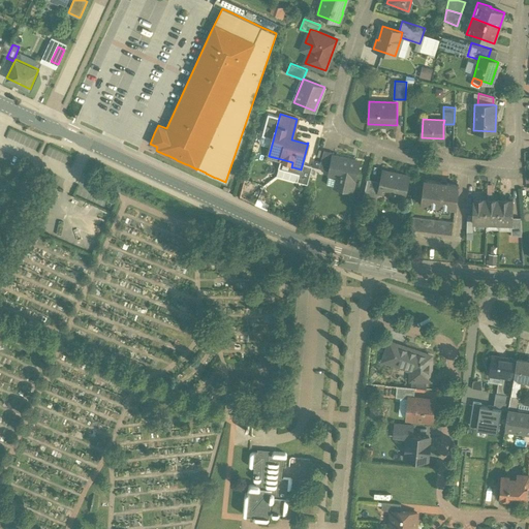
[(335,152),(324,150),(319,167),(330,170),(333,155),(334,155),(335,152)]
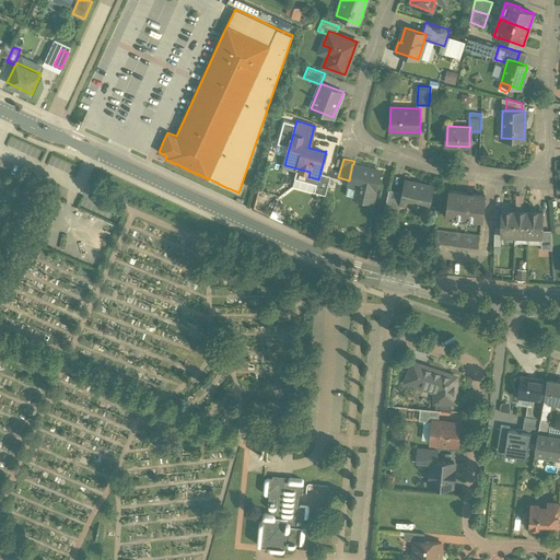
[(353,164),(352,164),(349,181),(349,184),(357,186),(354,197),(373,201),(375,190),(376,190),(381,171),(353,164)]
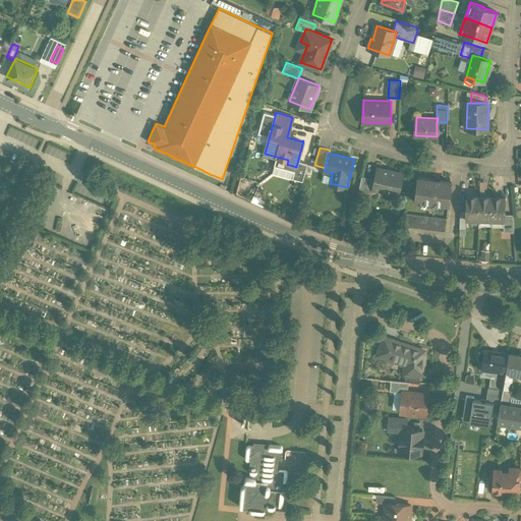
[(288,160),(277,157),(275,165),(276,166),(280,172),(286,169),(288,169),(289,165),(287,165),(288,160)]
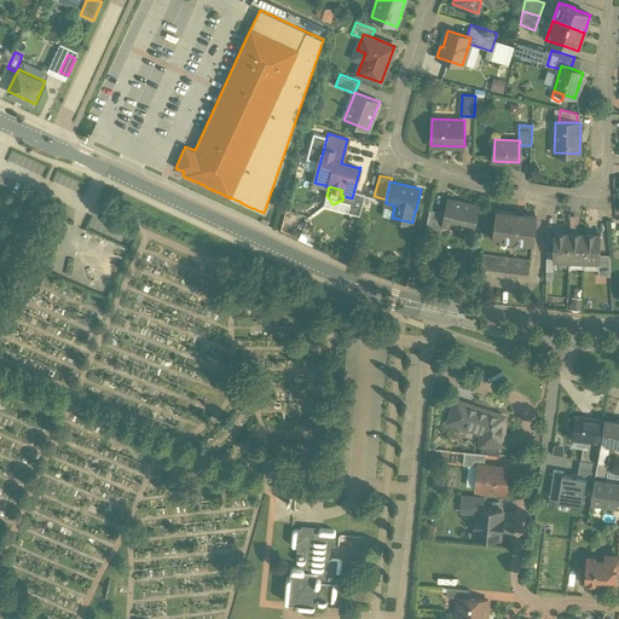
[(480,206),(447,198),(445,213),(443,225),(444,225),(474,231),(480,206)]
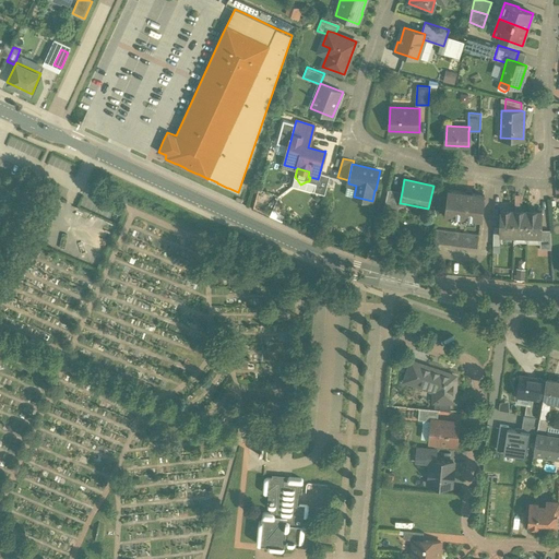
[(402,192),(389,189),(385,204),(400,207),(401,203),(400,203),(402,192)]
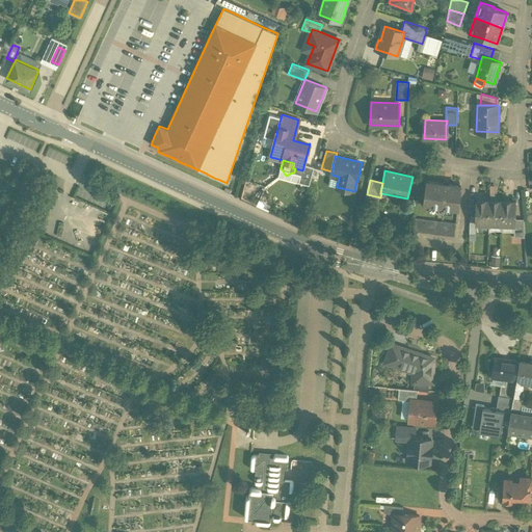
[(461,186),(427,181),(424,204),(458,209),(461,186)]
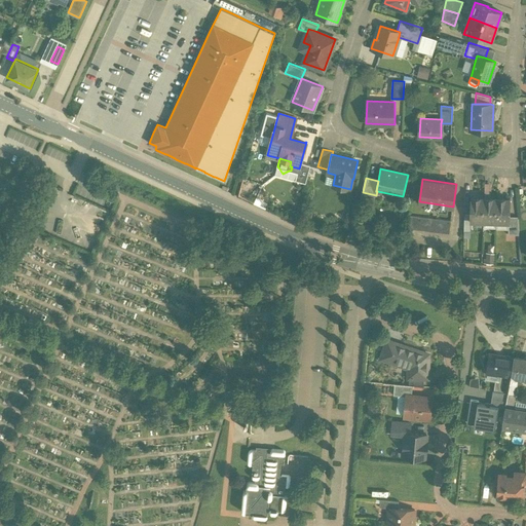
[(485,198),(472,197),(471,215),(471,221),(472,221),(484,221),(485,198)]
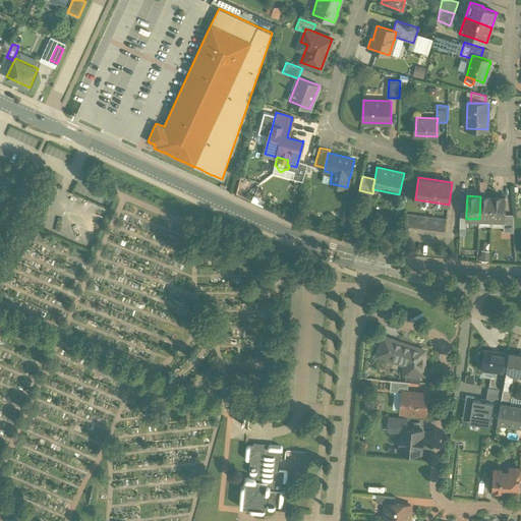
[(493,196),(480,196),(479,219),(491,220),(493,196)]
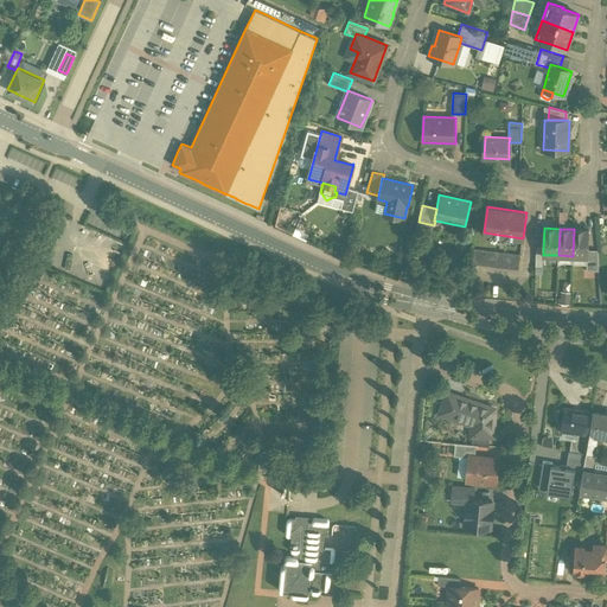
[(588,229),(574,229),(573,256),(587,256),(588,256),(588,249),(588,229)]
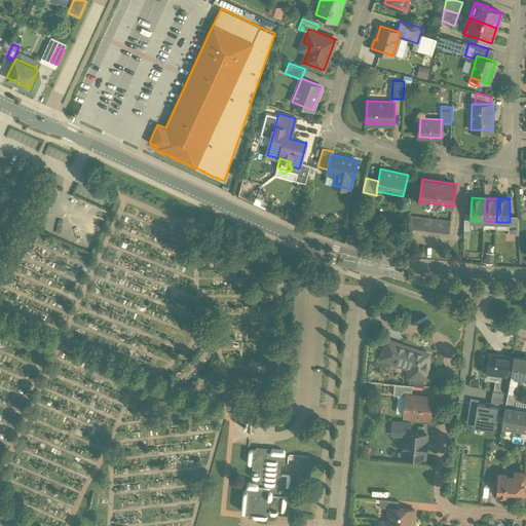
[(451,220),(411,215),(410,228),(449,233),(451,220)]
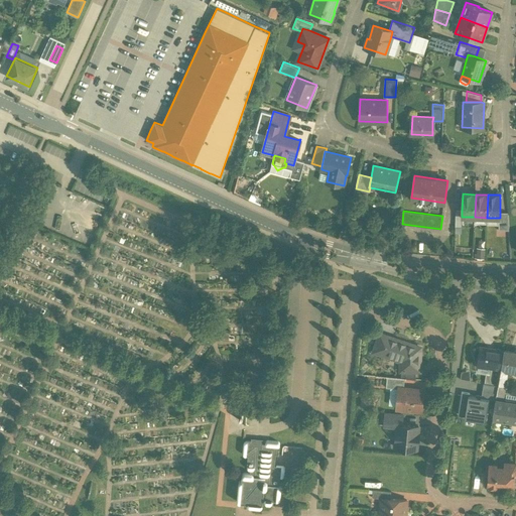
[(508,213),(500,212),(500,218),(499,218),(499,230),(509,230),(508,213)]
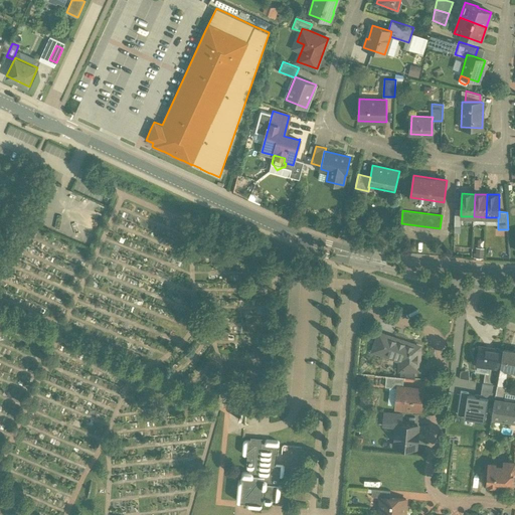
[(419,347),(379,333),(373,351),(374,351),(375,349),(383,352),(383,353),(384,353),(384,352),(387,353),(386,356),(396,359),(402,361),(402,368),(400,368),(400,369),(419,370),(419,347)]
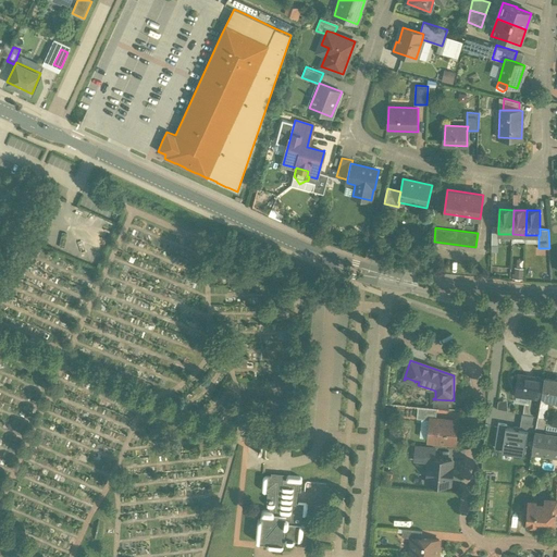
[(533,378),(518,375),(516,393),(533,395),(530,415),(537,416),(537,413),(541,396),(544,378),(534,375),(533,378)]
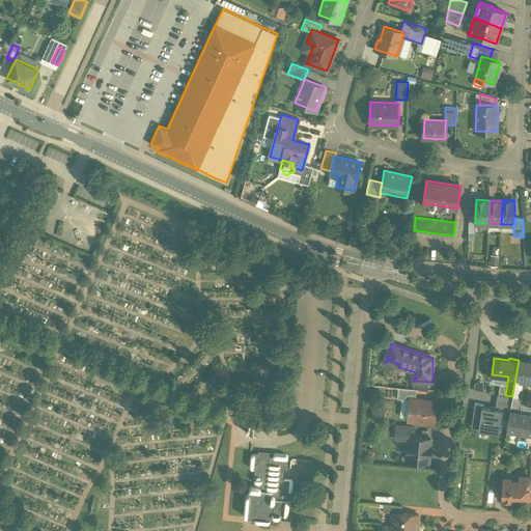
[(530,363),(520,361),(520,360),(519,360),(515,378),(512,394),(520,395),(523,379),(526,380),(530,381),(530,363)]
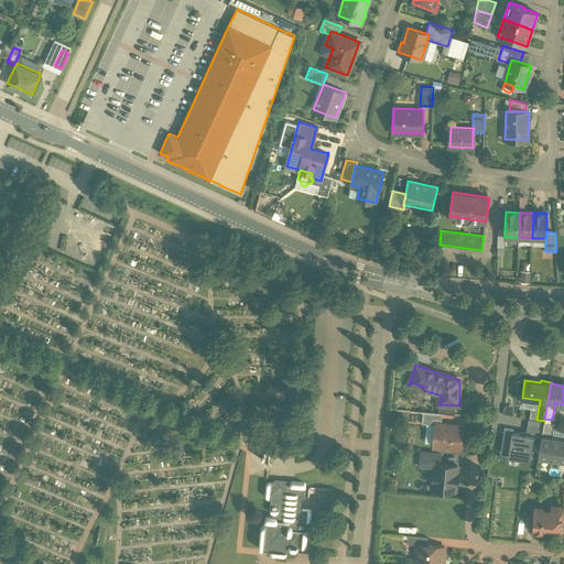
[(443,413),(423,412),(422,423),(436,424),(442,424),(443,413)]
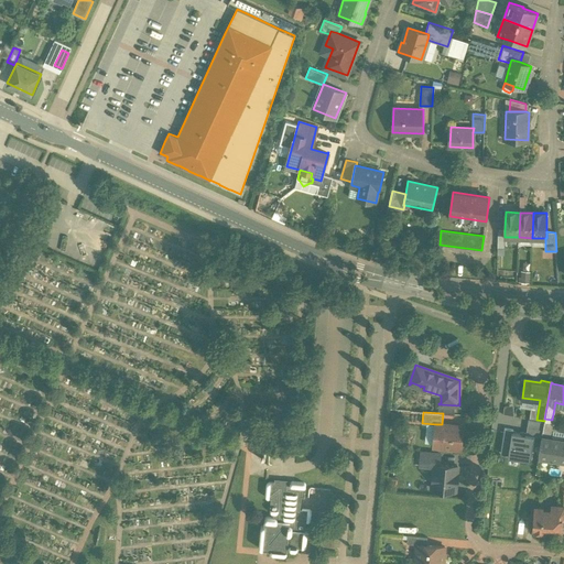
[(529,419),(525,434),(534,435),(542,437),(543,427),(544,421),(537,420),(529,419)]
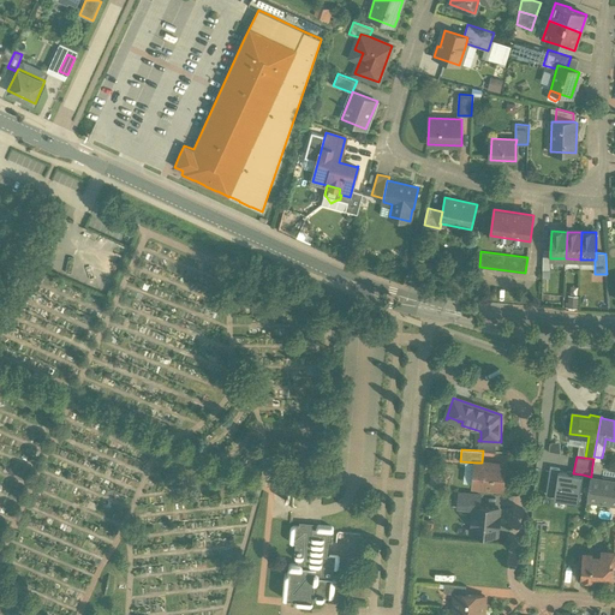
[(602,458),(593,457),(593,459),(592,466),(601,467),(602,458)]
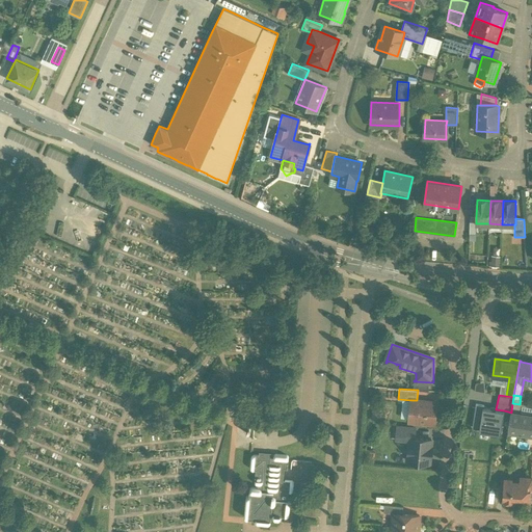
[(417,400),(411,400),(409,421),(434,423),(436,402),(417,400)]
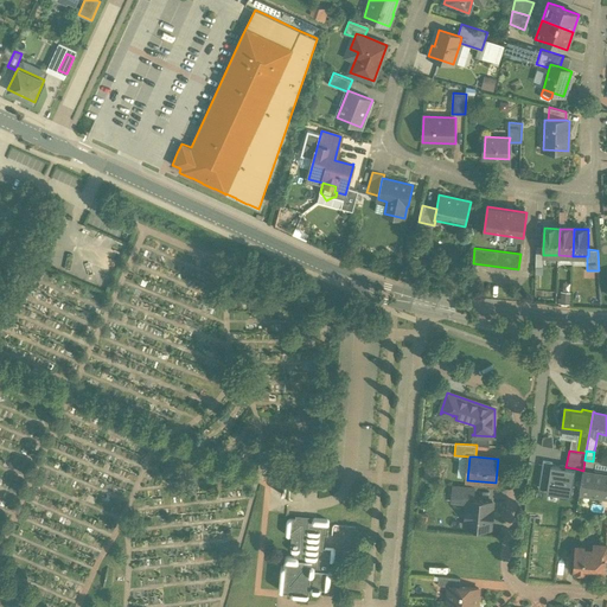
[(541,474),(549,475),(550,465),(551,465),(553,462),(543,460),(541,474)]
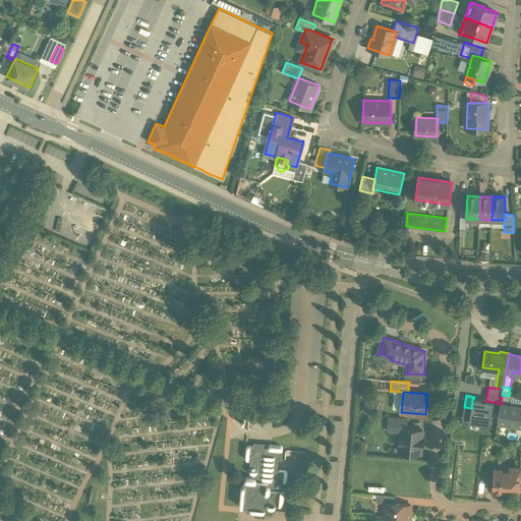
[(473,399),(472,399),(471,408),(469,421),(489,425),(494,402),(485,401),(473,399)]
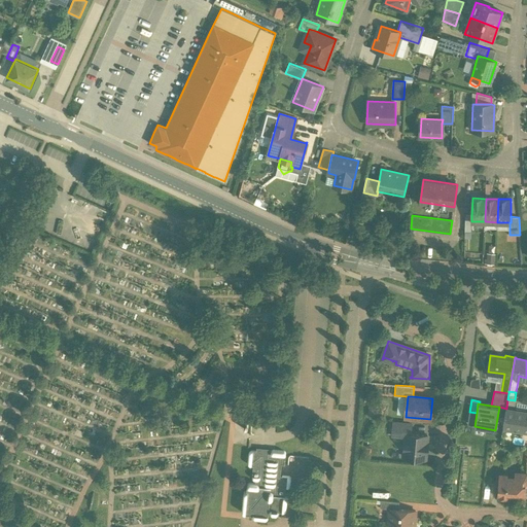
[(526,411),(506,409),(503,425),(526,429),(526,411)]
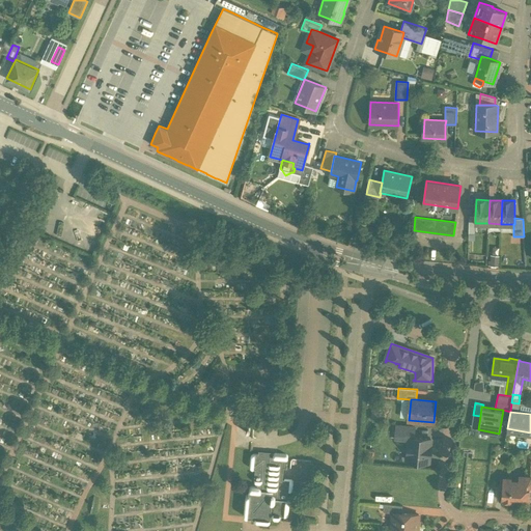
[(394,439),(409,440),(409,437),(414,437),(415,427),(396,425),(394,439)]
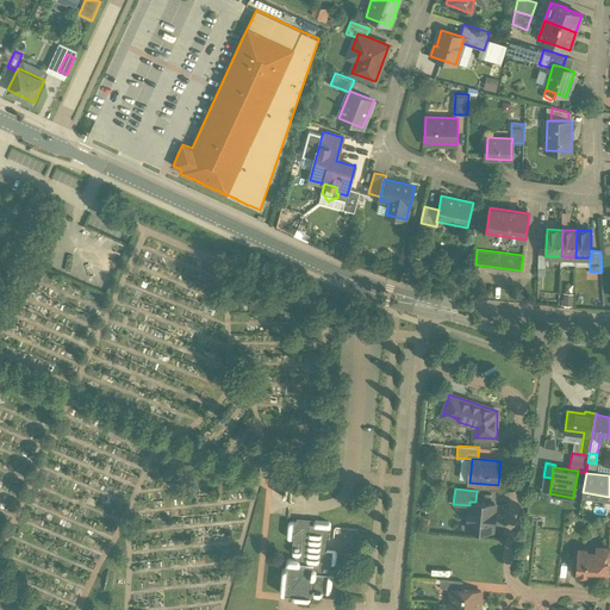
[(496,504),(475,502),(470,502),(470,505),(467,528),(492,530),(493,522),(495,522),(496,512),(495,512),(496,504)]
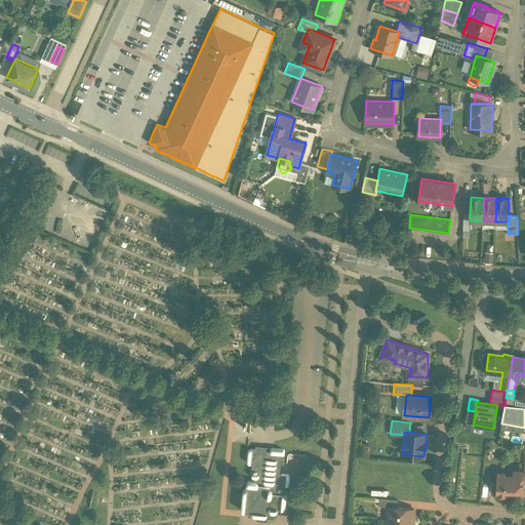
[(284,460),(284,452),(284,450),(283,449),(281,448),(274,448),(273,448),(272,448),(270,449),(270,450),(269,450),(255,449),(251,448),(249,449),(248,450),(247,459),(247,461),(248,462),(250,463),(252,463),(251,474),(251,475),(252,477),(253,477),(254,478),(254,481),(250,481),(248,481),(247,482),(246,483),(246,489),(244,489),(243,489),(243,490),(241,508),(241,509),(242,510),(244,511),(250,512),(252,512),(252,513),(253,514),(254,515),(256,515),(265,516),(266,515),(267,514),(267,513),(268,507),(270,507),(270,508),(270,510),(273,511),(274,511),(276,510),(277,508),(279,509),(282,509),(284,508),(285,506),(286,497),(285,495),(283,493),(284,485),(286,485),(288,484),(289,482),(290,477),(289,475),(287,474),(279,473),(280,461),(283,461),(284,460)]
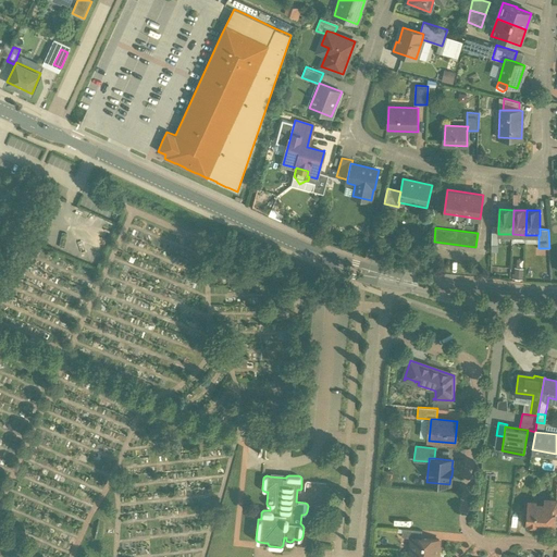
[(545,508),(539,508),(534,504),(531,504),(529,506),(528,523),(529,525),(537,525),(542,521),(546,522),(548,524),(553,524),(554,523),(554,521),(552,519),(552,514),(553,512),(556,512),(556,505),(555,503),(547,503),(546,504),(545,508)]
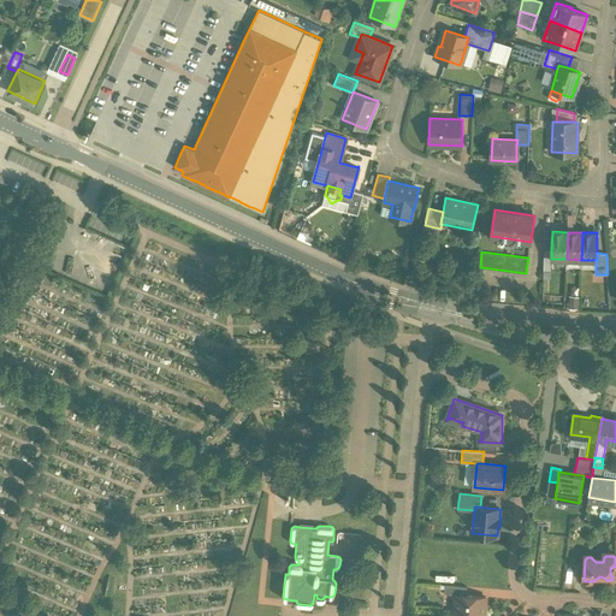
[(467,586),(445,584),(445,593),(456,594),(456,593),(467,594),(467,586)]
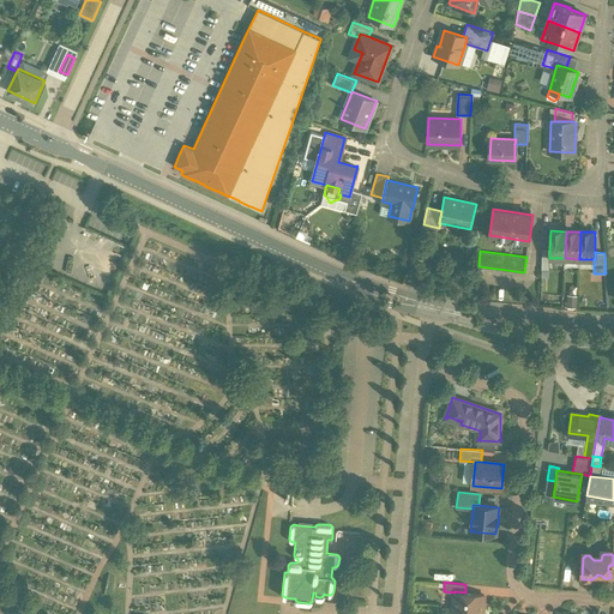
[(465,593),(455,591),(455,593),(452,607),(483,611),(485,595),(465,593)]
